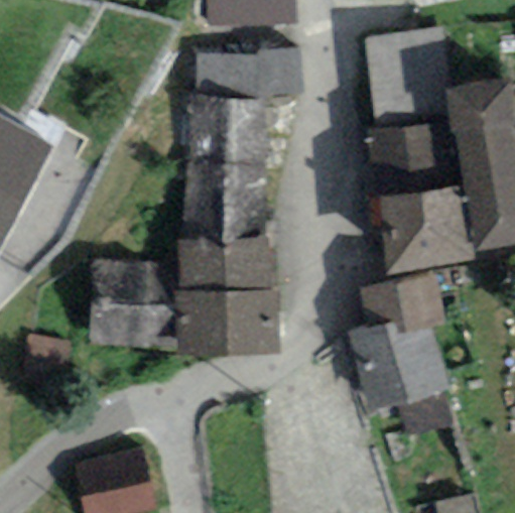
[(298,0),(206,0),(207,28),(300,24),(298,0)]
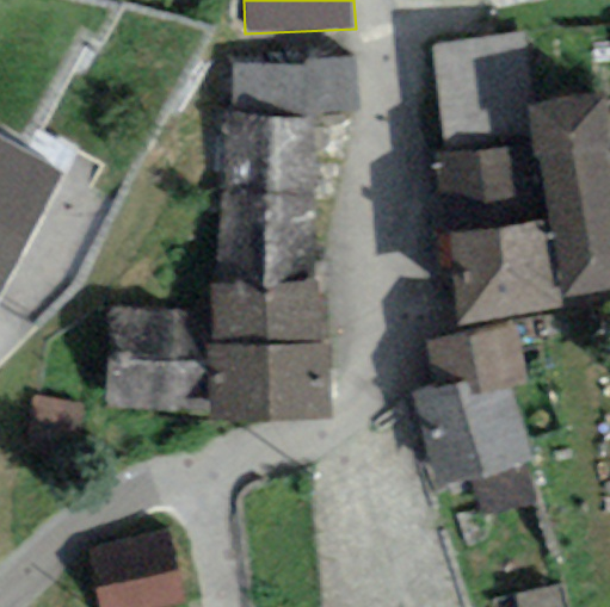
[(442,152),(460,310),(562,296),(560,286),(609,277),(609,25),(564,32),(573,88),(534,93),(528,30),(433,43),(442,152)]
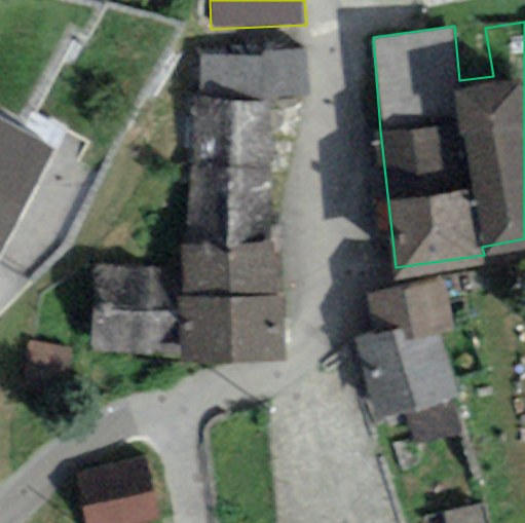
[(264,57),(198,57),(191,241),(268,235),(269,99),(310,99),(310,47),(264,48),(264,57)]
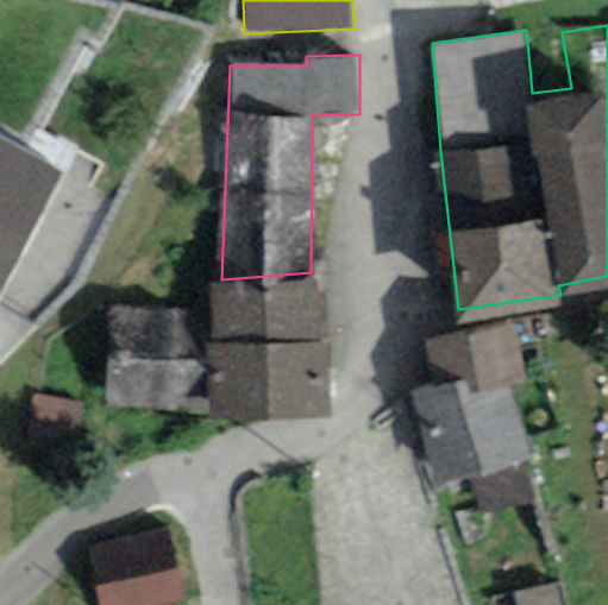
[(66,158),(0,126),(0,289),(1,289),(66,158)]
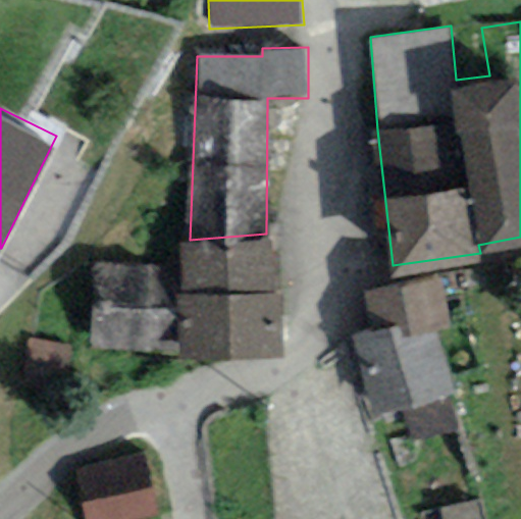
[(190,240),(179,241),(180,266),(93,267),(91,349),(180,354),(282,354),(282,291),(275,288),(273,234),(266,234),(190,240)]
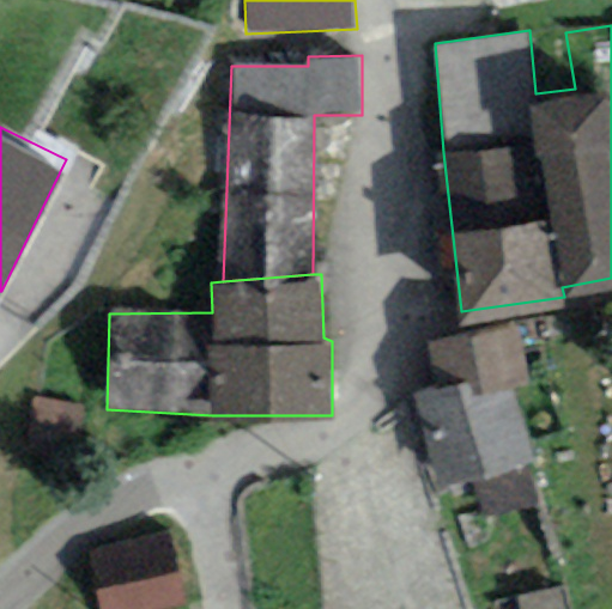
[(440,387),(412,395),(432,488),(468,477),(483,518),(544,504),(531,462),(538,461),(516,384),(529,382),(519,324),(429,341),(440,387)]
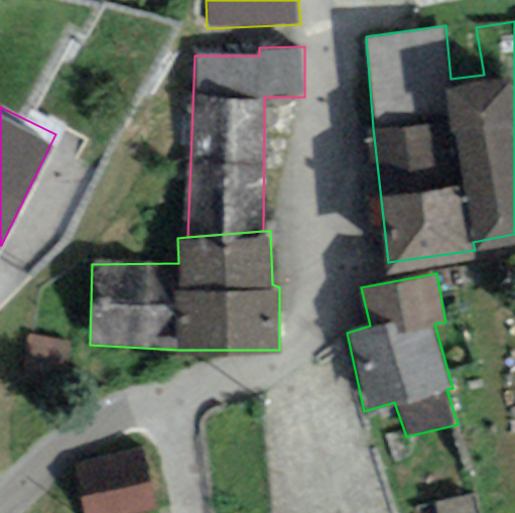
[(146,451),(78,464),(86,512),(151,512),(158,511),(146,451)]
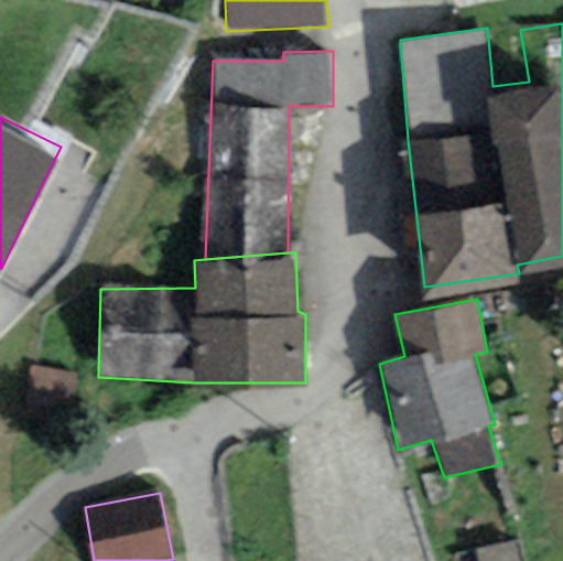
All buildings are outlined.
